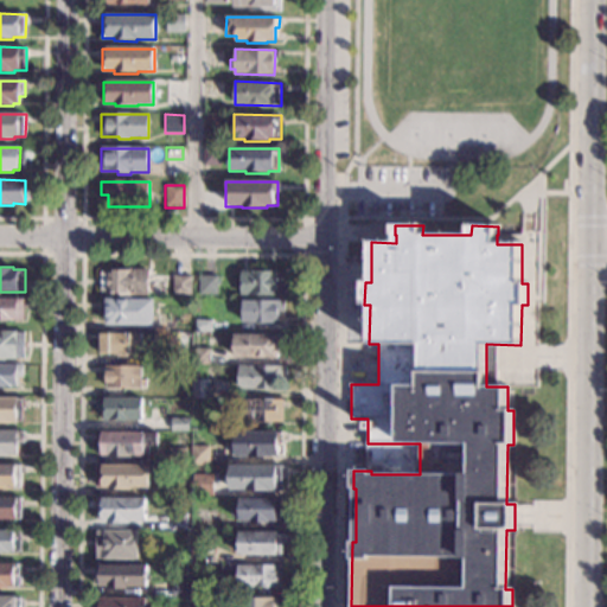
[(148,295),(107,295),(107,292),(100,292),(101,272),(107,273),(107,270),(148,270),(148,295)]
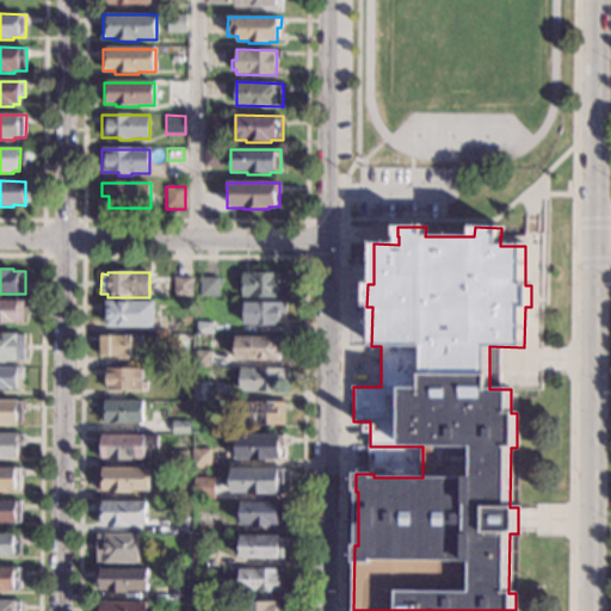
[(285,298),(242,298),(242,273),(287,275),(285,298)]
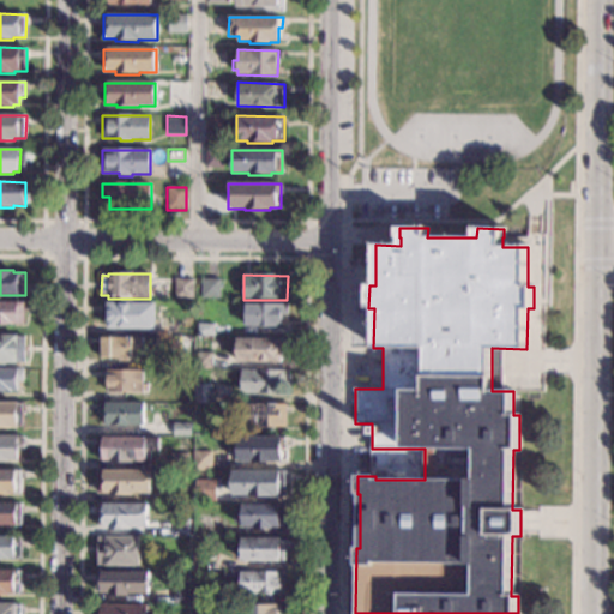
[(193,298),(174,298),(174,278),(193,280),(193,298)]
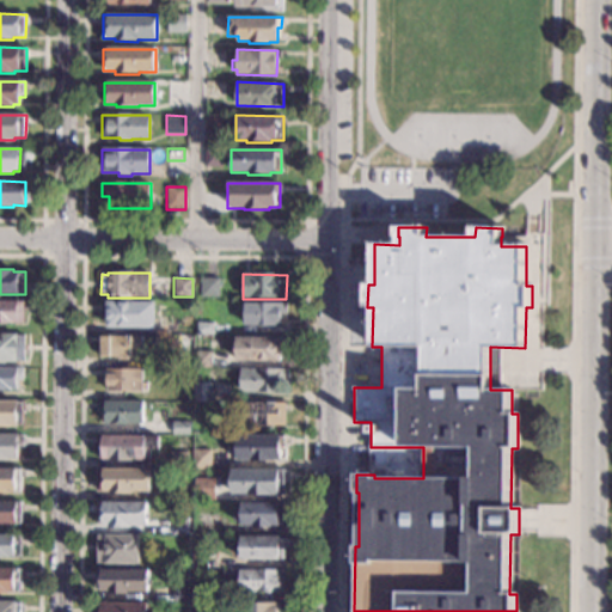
[(219,298),(200,298),(200,279),(202,279),(219,279),(219,298)]
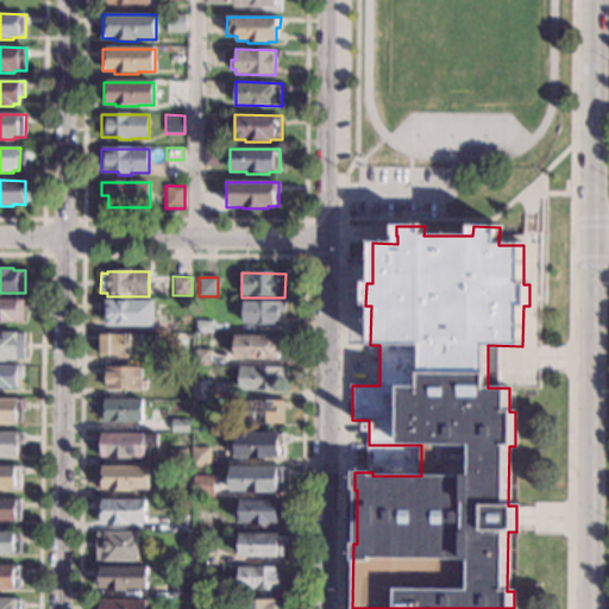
[(23,321),(0,321),(0,300),(23,300),(23,321)]
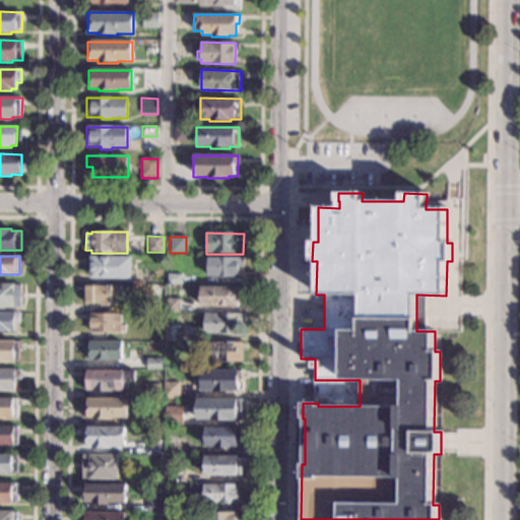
[(131,279),(89,278),(89,267),(85,267),(85,257),(131,258),(131,279)]
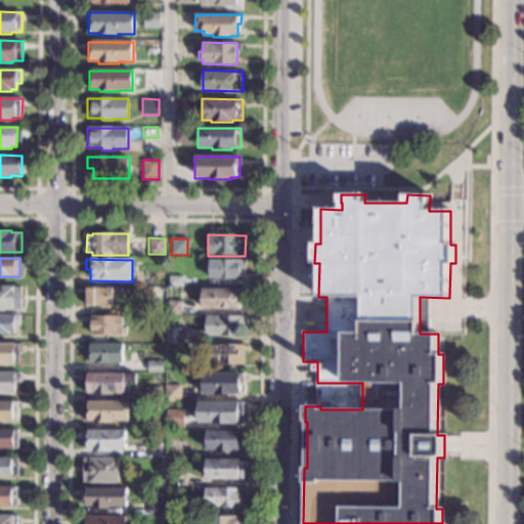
[(245,269),(239,269),(239,278),(208,278),(208,260),(245,260),(245,269)]
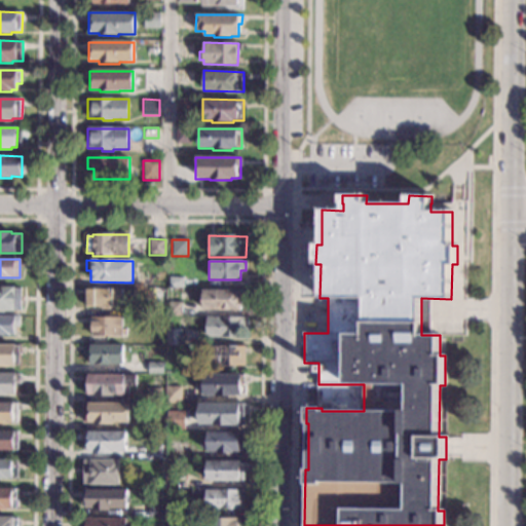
[(184,288),(168,288),(170,277),(184,277),(184,288)]
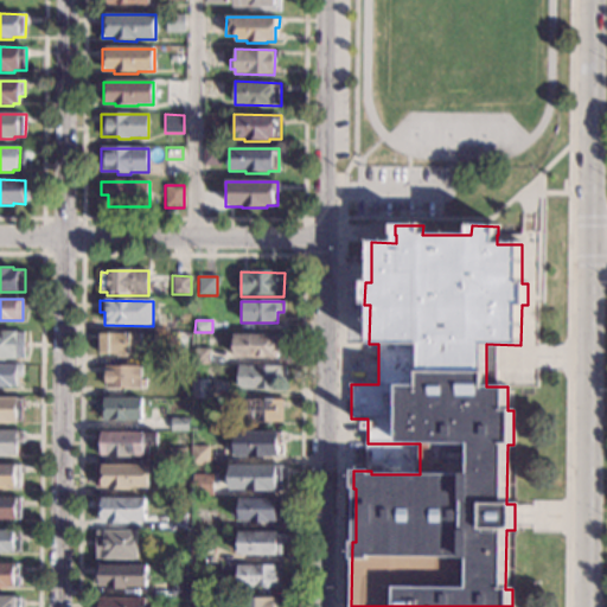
[(24,358),(4,358),(4,362),(0,362),(0,331),(24,332),(24,358)]
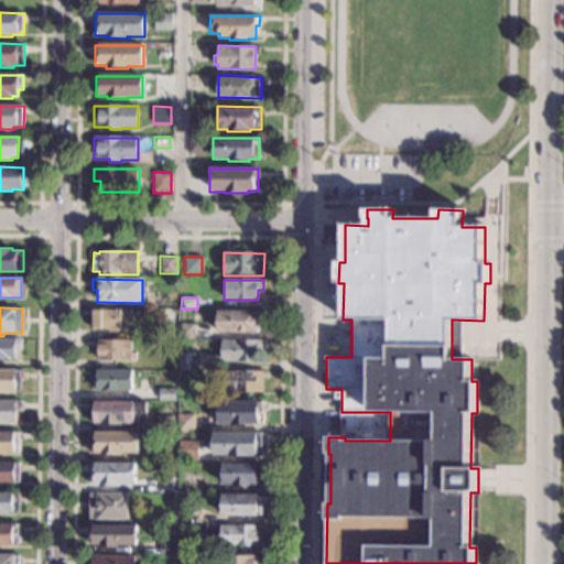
[(131,329),(91,329),(91,311),(131,311),(131,329)]
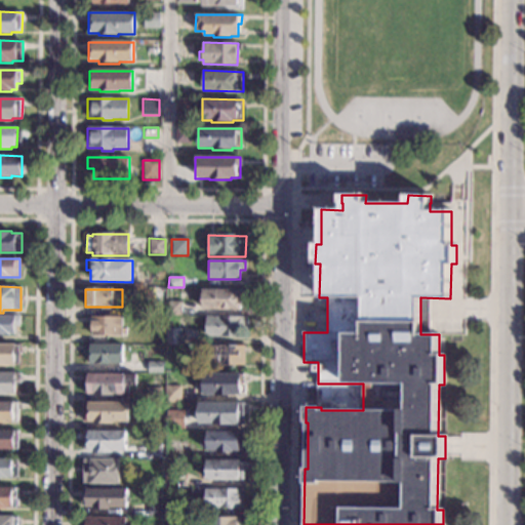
[(246,300),(240,300),(240,310),(202,310),(202,289),(246,290),(246,300)]
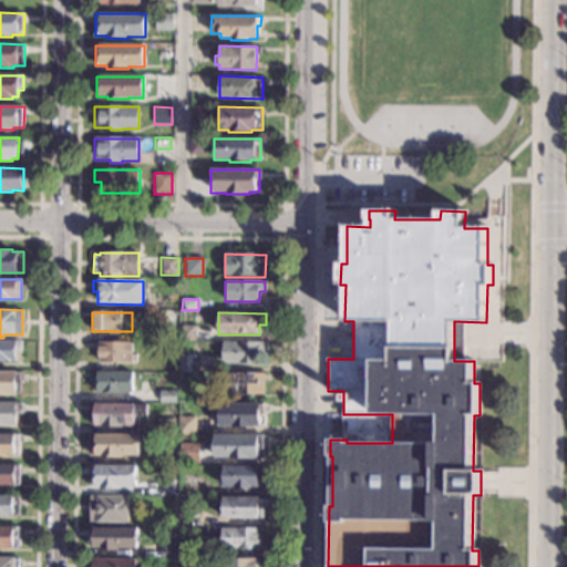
[(464,346),(464,320),(455,320),(455,346),(464,346)]
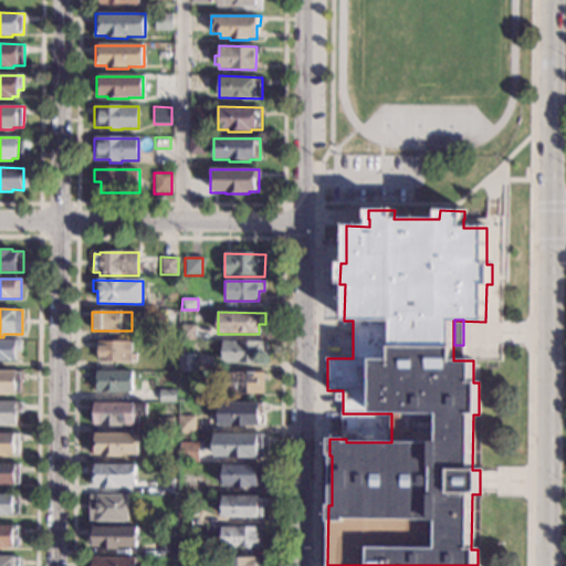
[(195,341),(179,341),(180,325),(196,325),(195,341)]
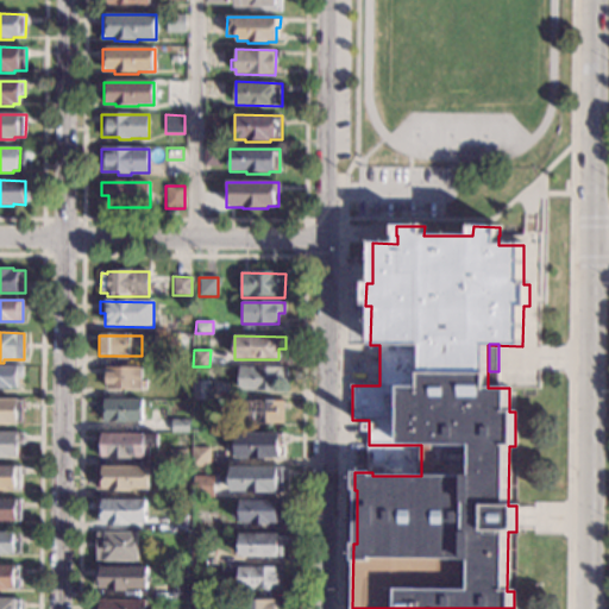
[(23,380),(17,380),(17,389),(0,388),(0,365),(23,366),(23,380)]
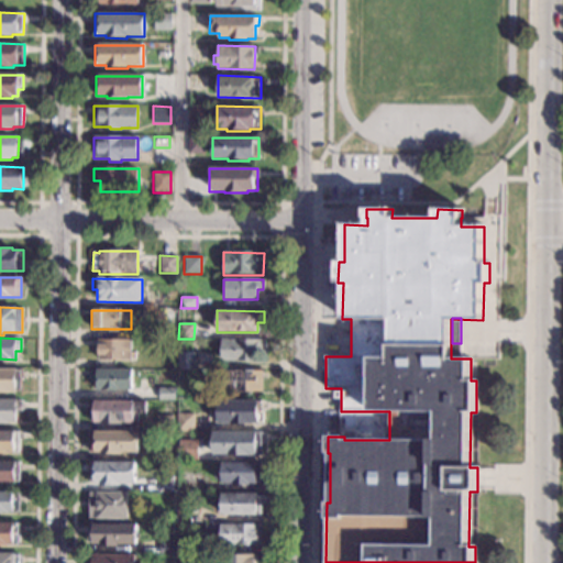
[(264,353),(257,353),(257,362),(220,361),(221,339),(264,340),(264,353)]
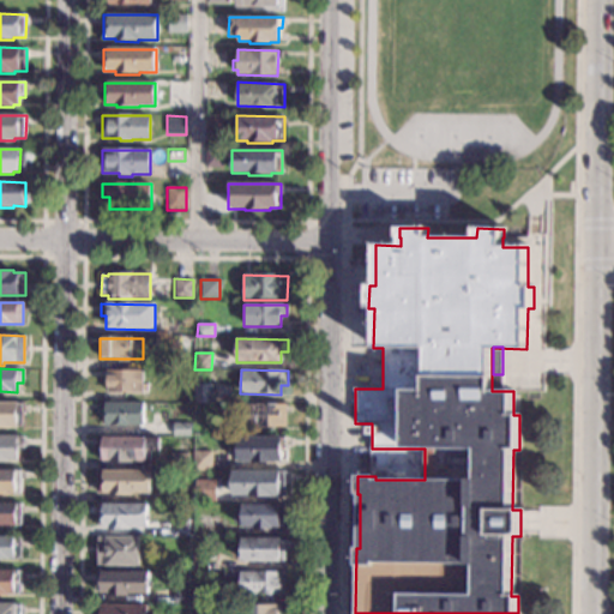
[(143,385),(146,385),(146,391),(143,391),(143,393),(107,392),(107,371),(143,371),(143,385)]
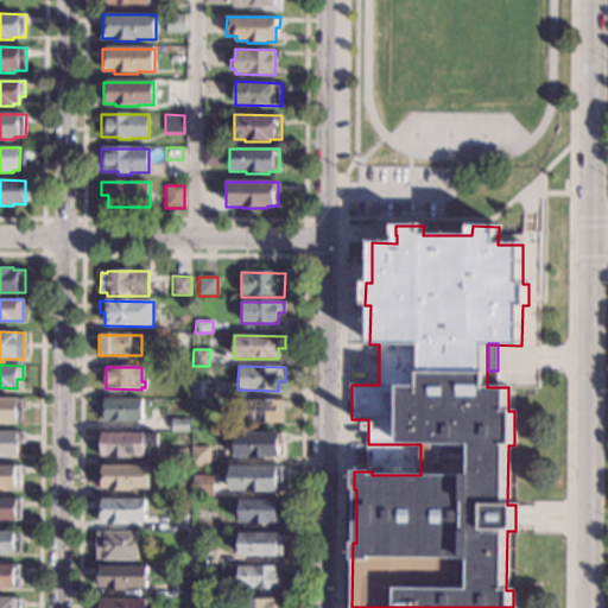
[(210,398),(191,398),(192,381),(210,381),(210,398)]
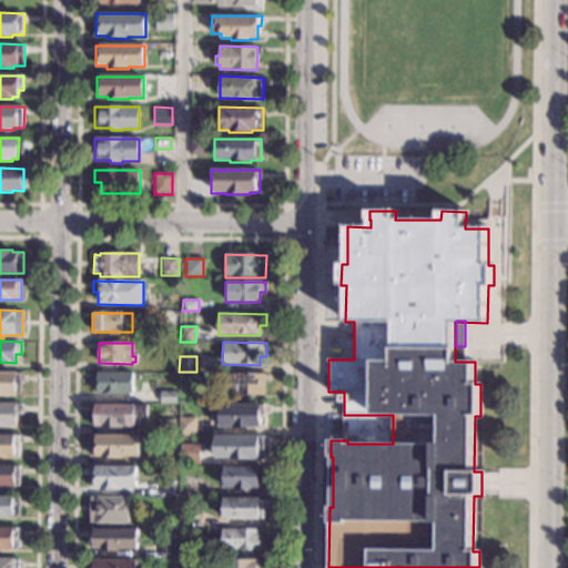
[(21,395),(11,395),(11,397),(0,397),(0,373),(22,373),(21,395)]
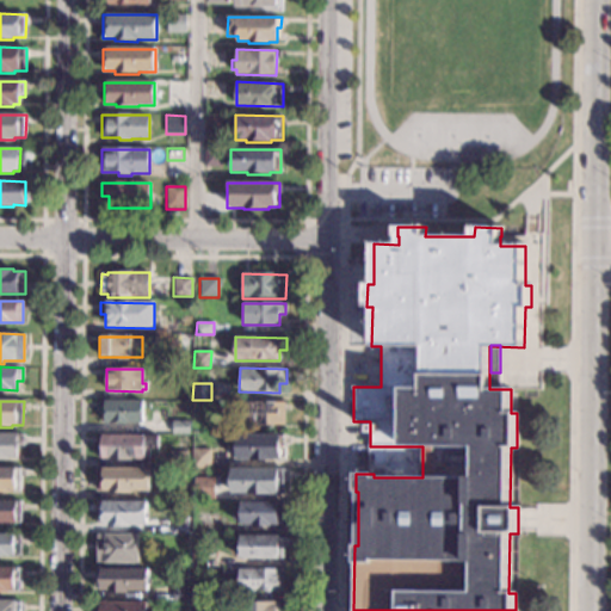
[(142,424),(104,424),(104,414),(98,414),(98,401),(142,402),(142,424)]
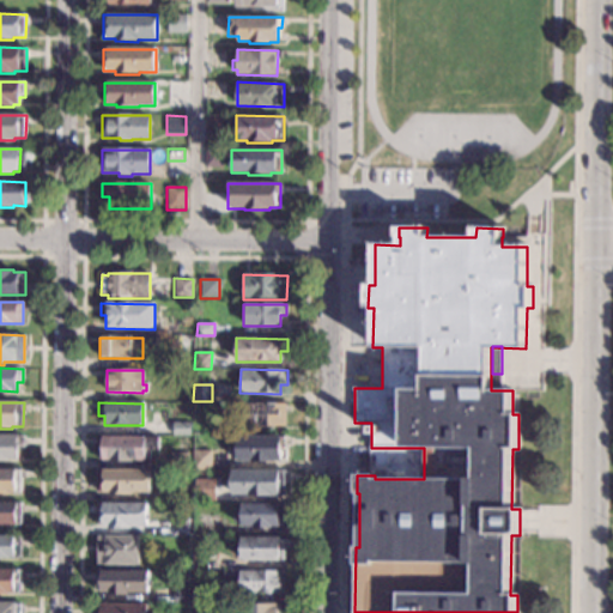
[(284,428),(241,426),(241,404),(285,404),(284,428)]
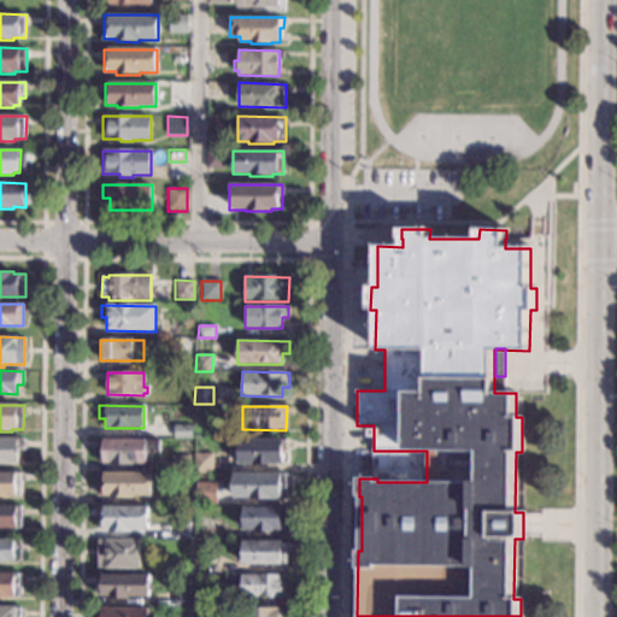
[(191,439),(174,439),(174,425),(192,425),(191,439)]
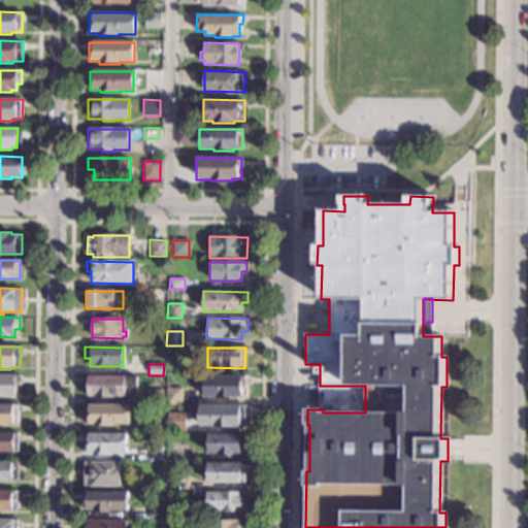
[(20,385),(14,385),(14,396),(10,396),(10,397),(0,397),(0,374),(20,374),(20,385)]
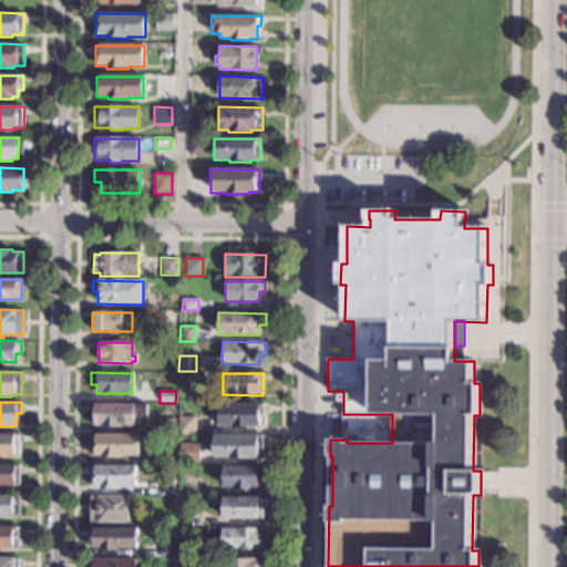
[(264,426),(217,425),(217,415),(219,415),(219,403),(265,404),(264,426)]
